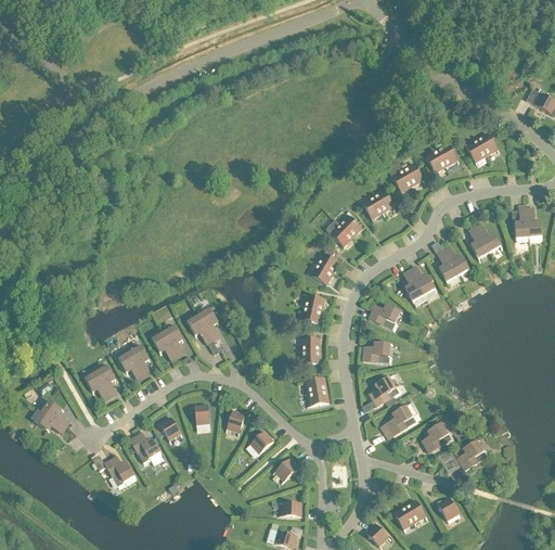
[(554,104),(554,100),(540,92),(532,88),(526,99),(551,113),(554,104)]
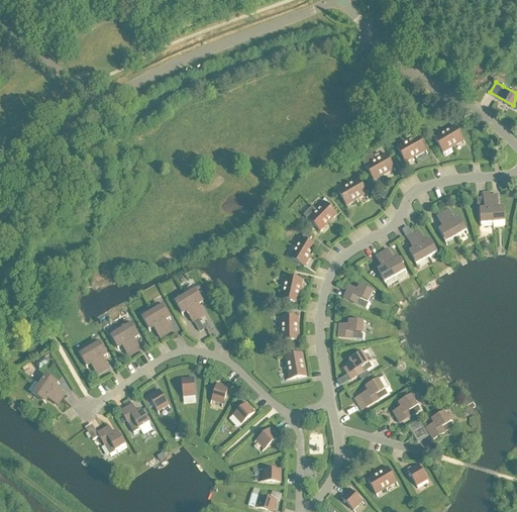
[(443,128),(452,143),(462,137),(453,122),(443,128)]
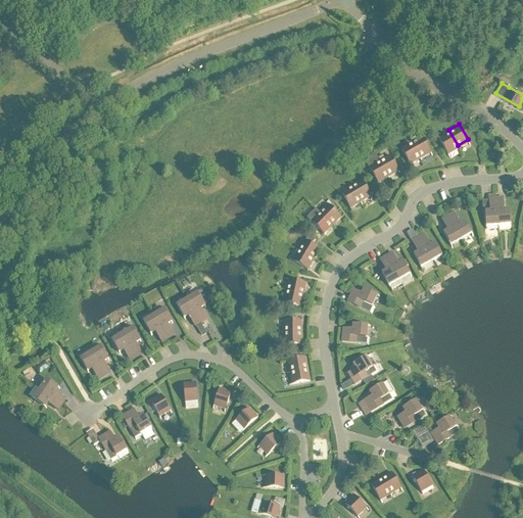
[(448,130),(438,136),(447,151),(458,145),(448,130)]
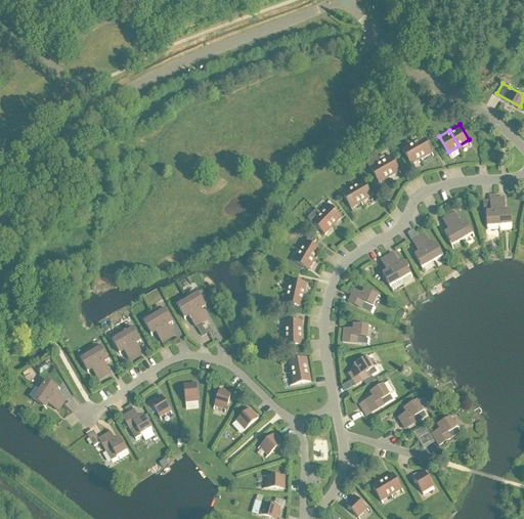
[(411,140),(421,156),(431,149),(423,134),(411,140)]
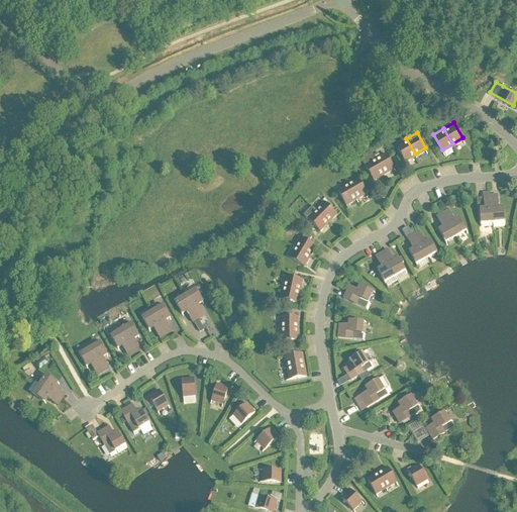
[(406,138),(396,144),(405,160),(415,154),(406,138)]
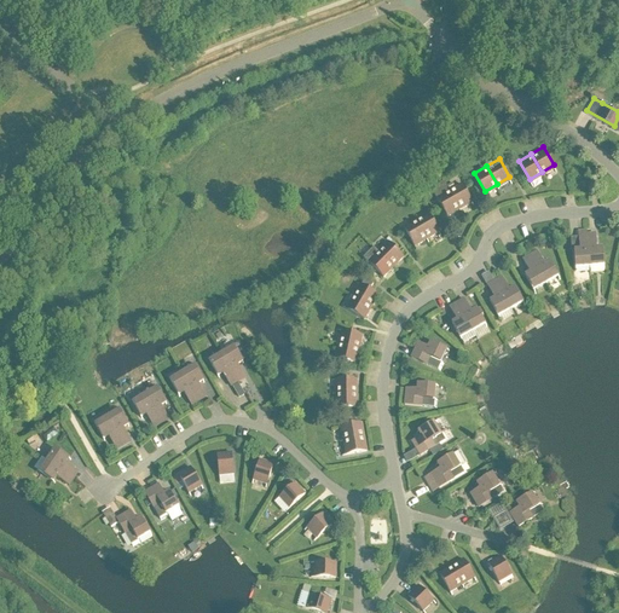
[(461,180),(449,188),(460,206),(472,198),(461,180)]
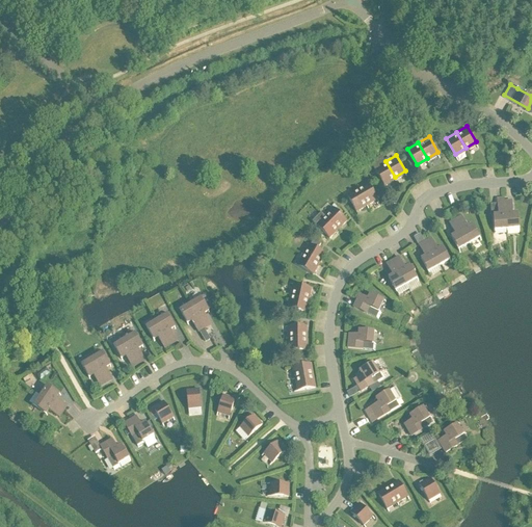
[(85,162),(79,156),(69,167),(76,174),(85,162)]
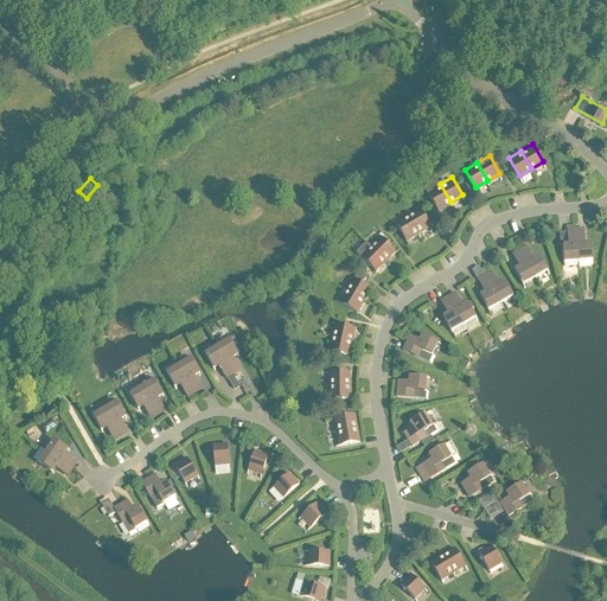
[(440,184),(428,191),(439,209),(451,202),(440,184)]
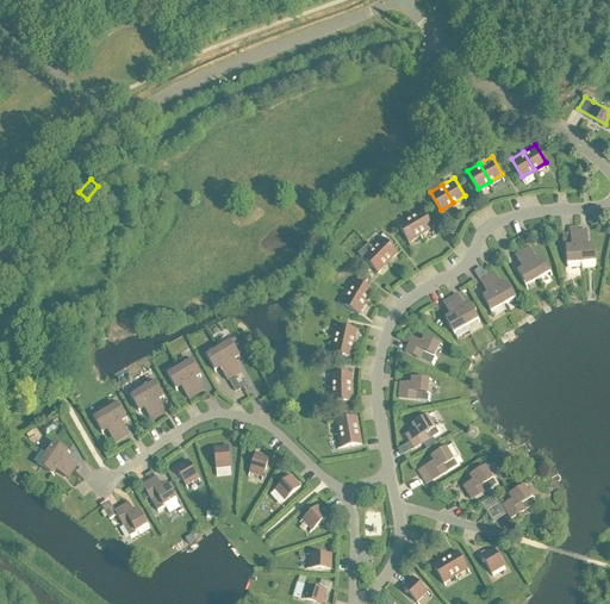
[(422,206),(410,213),(421,232),(433,225),(422,206)]
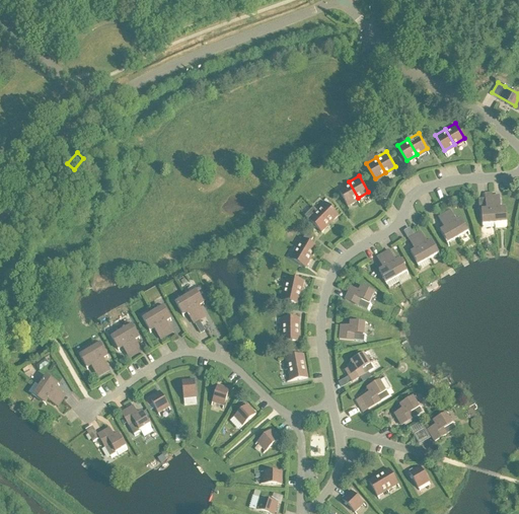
[(349,181),(339,188),(348,204),(358,198),(349,181)]
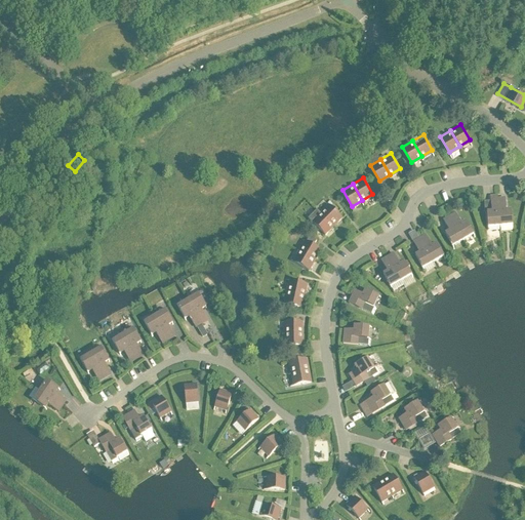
[(491,209),(486,209),(488,224),(499,223),(497,195),(490,196),(491,199),(491,209)]
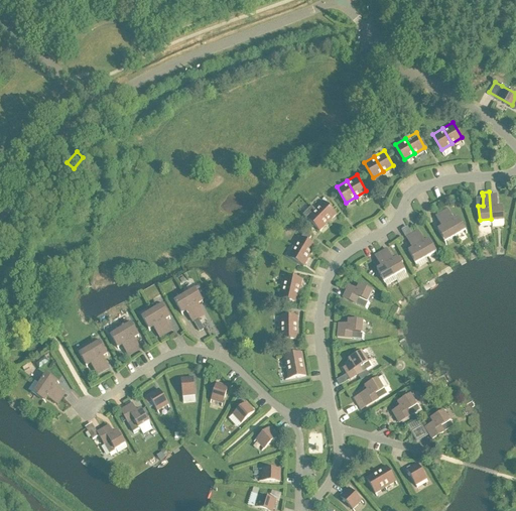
[(496,192),(489,192),(491,219),(503,218),(502,204),(497,205),(496,195),(496,192)]
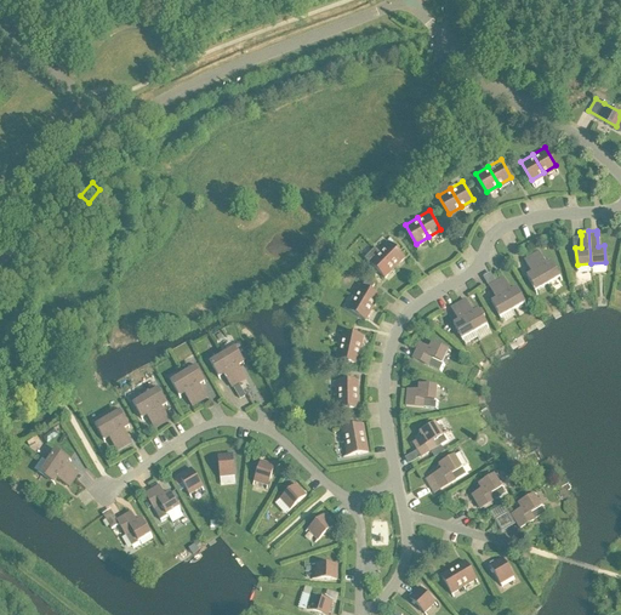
[(379,249),(394,265),(404,254),(389,239),(379,249)]
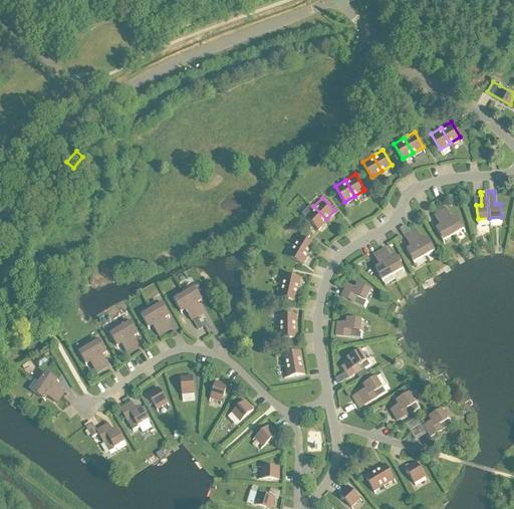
[(440,209),(453,232),(464,226),(457,214),(452,216),(447,208),(446,205),(440,209)]
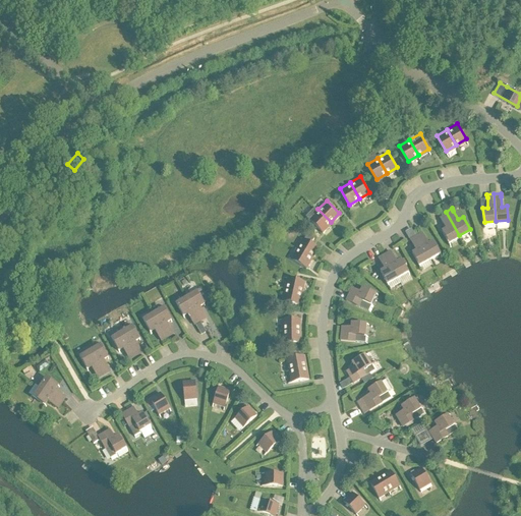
[(317,209),(309,218),(323,230),(331,222),(317,209)]
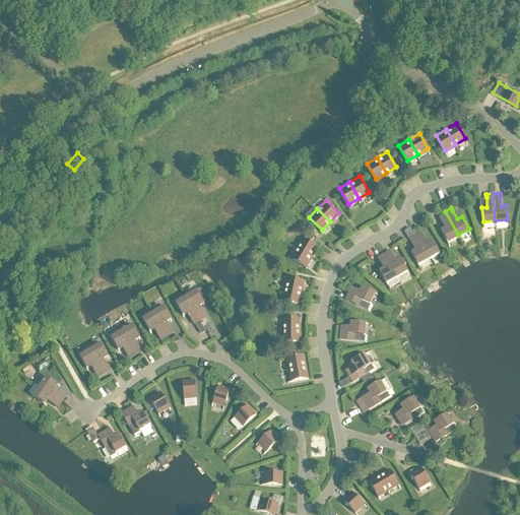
[(440,217),(445,226),(441,229),(448,241),(458,235),(445,211),(439,214),(441,217),(440,217)]
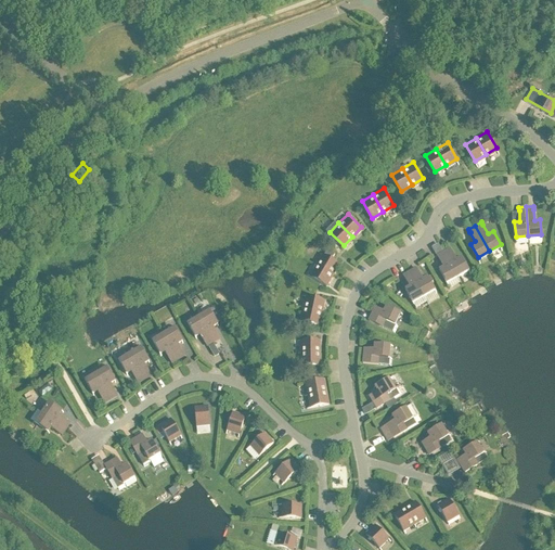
[(443,248),(457,273),(468,268),(461,254),(456,257),(451,248),(449,245),(443,248)]
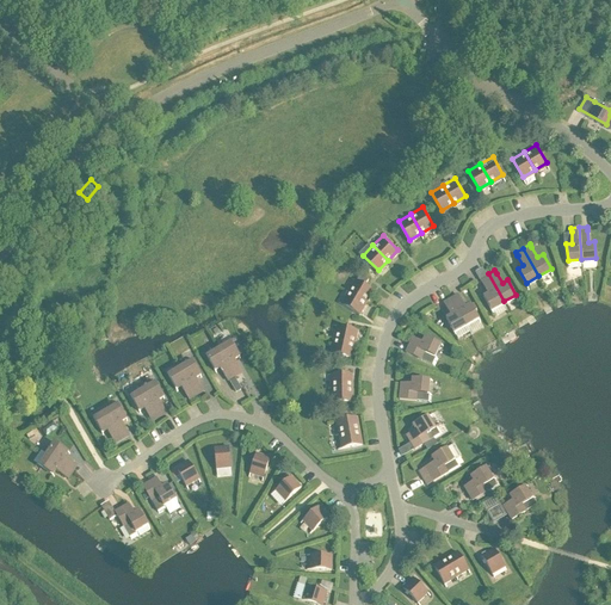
[(481,277),(482,281),(488,291),(483,294),(492,308),(504,301),(488,273),(481,277)]
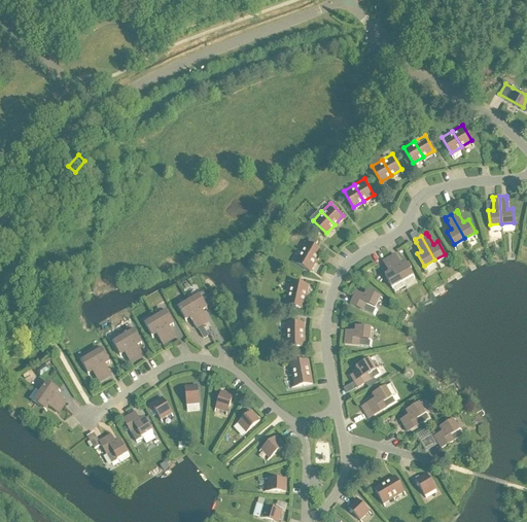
[(301,249),(316,258),(322,248),(306,239),(301,249)]
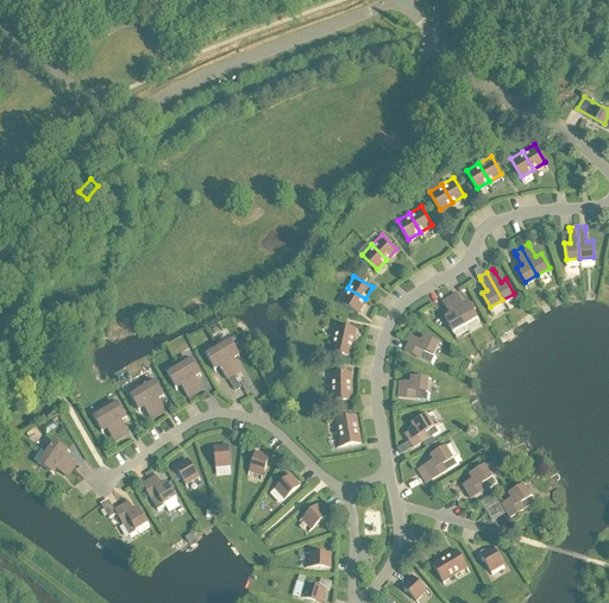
[(347,288),(340,300),(358,311),(365,299),(347,288)]
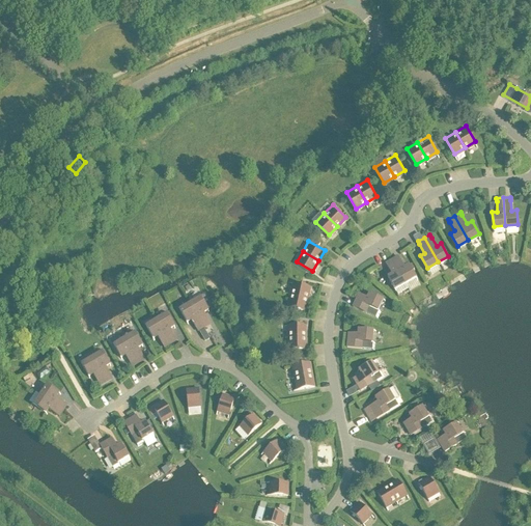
[(391,256),(406,281),(416,274),(409,261),(404,265),(399,256),(397,253),(391,256)]
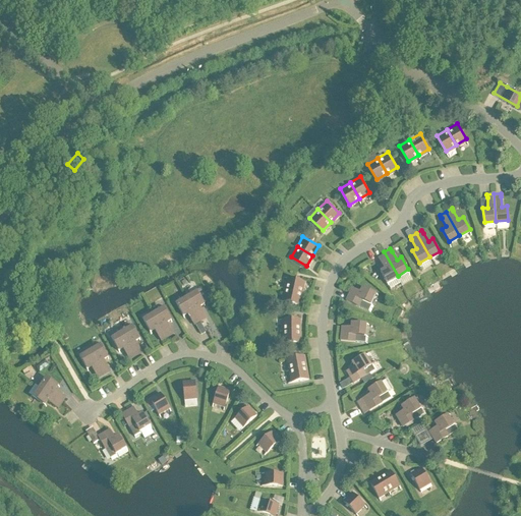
[(380,259),(385,267),(381,269),(388,282),(398,276),(384,251),(378,255),(380,258),(380,259)]
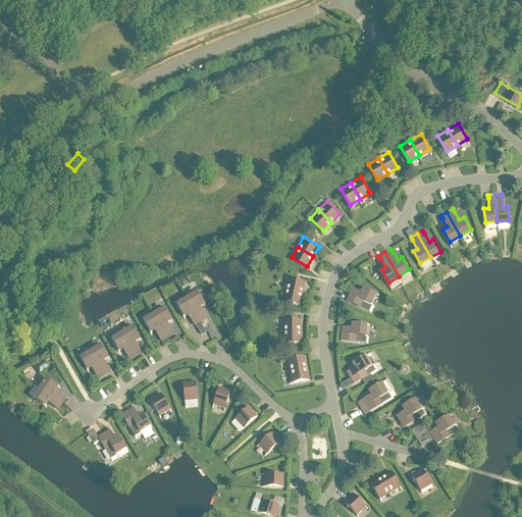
[(285,288),(303,292),(305,279),(288,275),(285,288)]
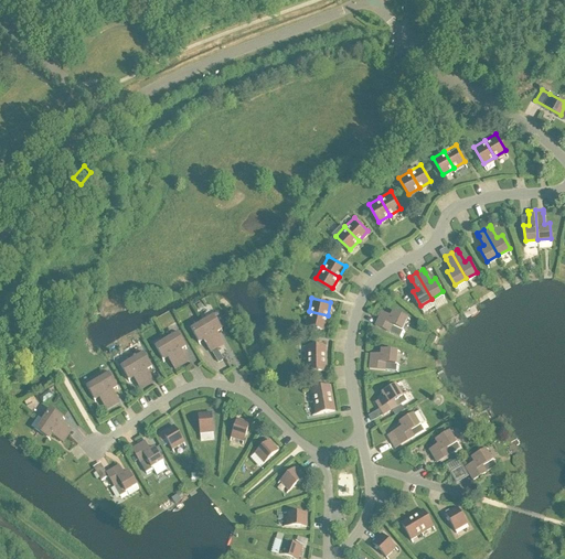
[(407,314),(393,309),(391,313),(381,309),(375,322),(390,329),(402,334),(405,328),(402,326),(407,314)]
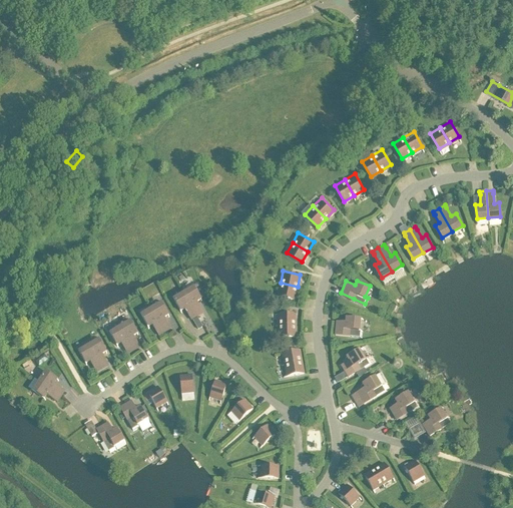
[(189,287),(183,290),(197,313),(202,310),(201,307),(196,299),(200,296),(192,282),(187,284),(189,287)]
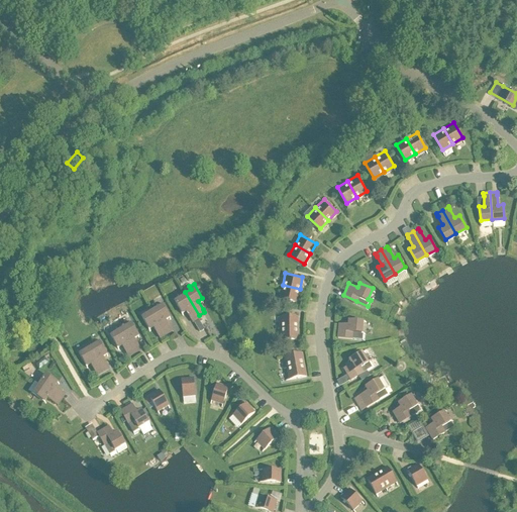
[(283,285),(280,296),(297,300),(300,289),(283,285)]
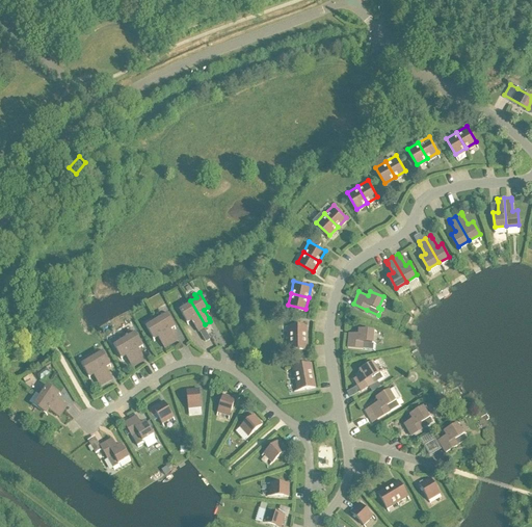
[(183,301),(178,305),(187,319),(191,317),(196,325),(198,328),(205,324),(190,300),(184,305),(183,301)]
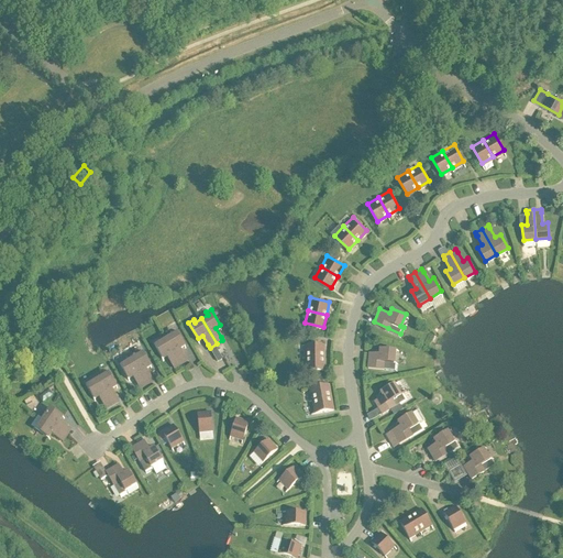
[(179,346),(185,342),(175,326),(170,329),(172,332),(165,336),(180,361),(187,358),(185,354),(179,346)]
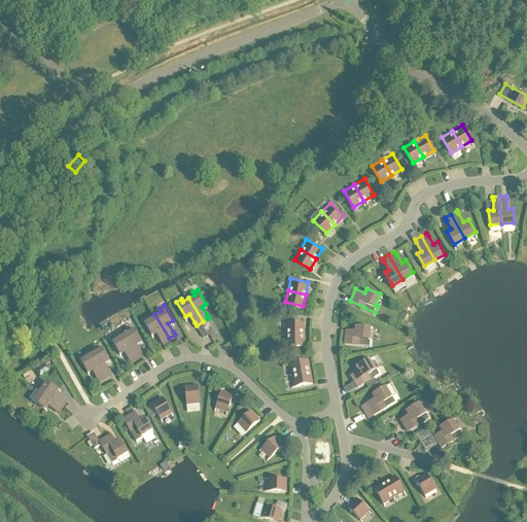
[(147,315),(143,317),(151,333),(156,329),(161,339),(162,339),(163,342),(169,338),(154,314),(149,317),(147,315)]
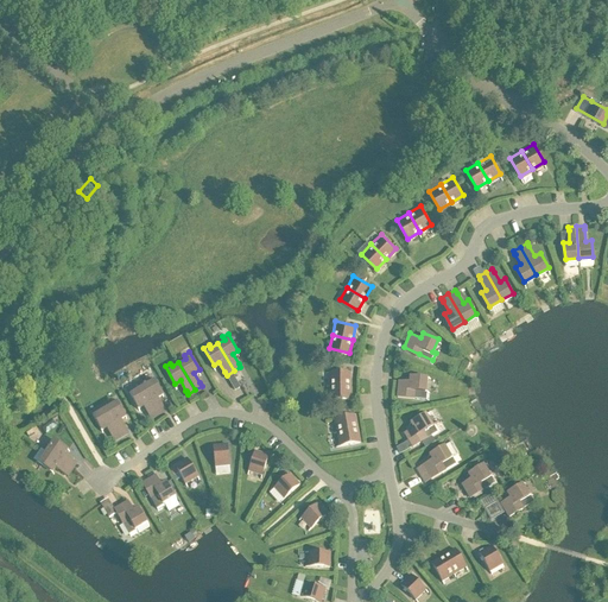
[(350,369),(329,369),(329,384),(350,384),(350,369)]
